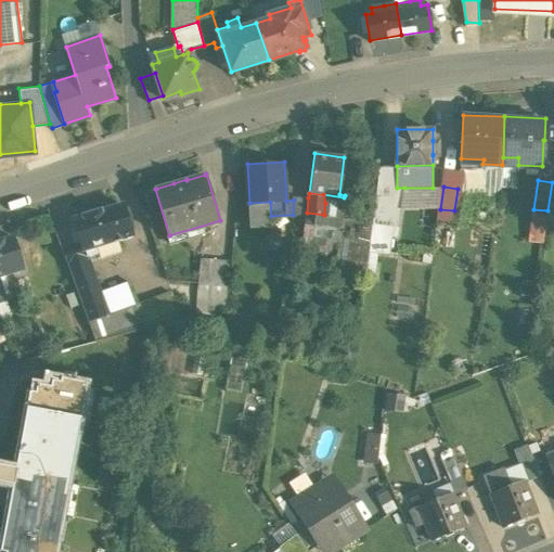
[(308,197),(294,196),(294,200),(293,215),(293,220),(306,220),(307,213),(308,197)]
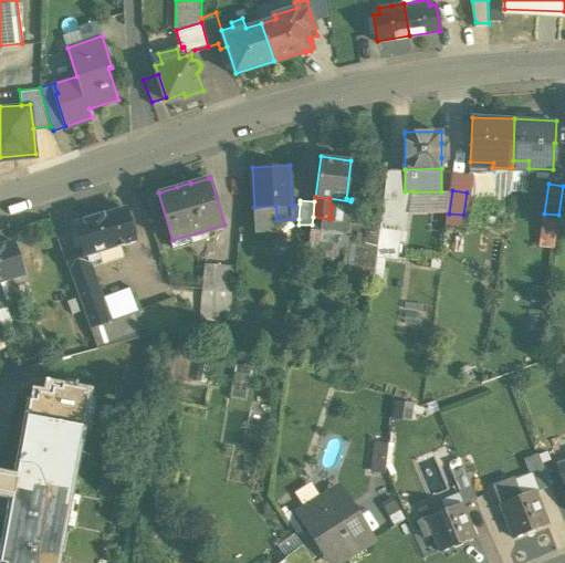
[(275,206),(254,207),(255,231),(276,230),(276,220),(275,206)]
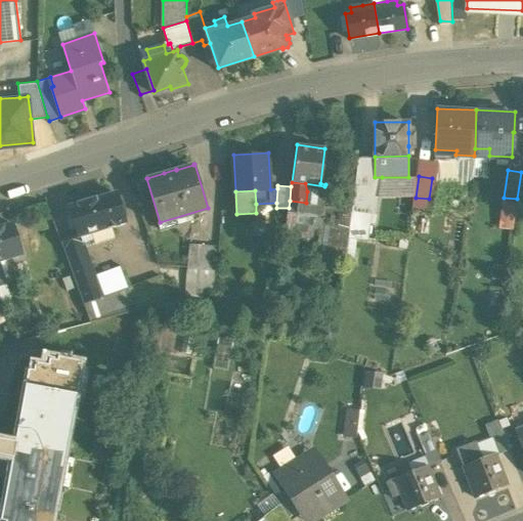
[(115,191),(71,205),(75,217),(69,219),(71,227),(77,225),(80,233),(82,241),(83,241),(92,237),(93,242),(115,234),(112,225),(124,221),(115,191)]
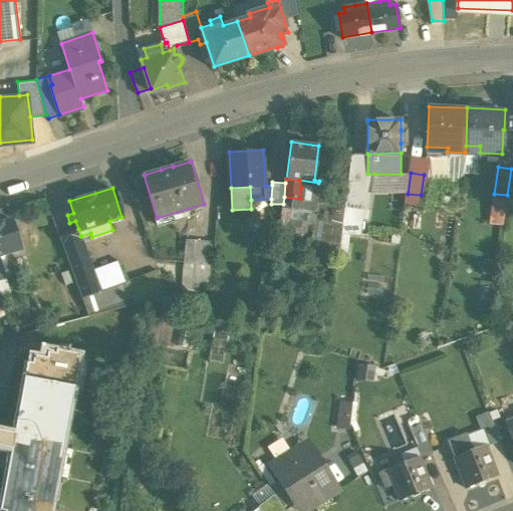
[(494,194),(490,222),(504,224),(507,195),(494,194)]
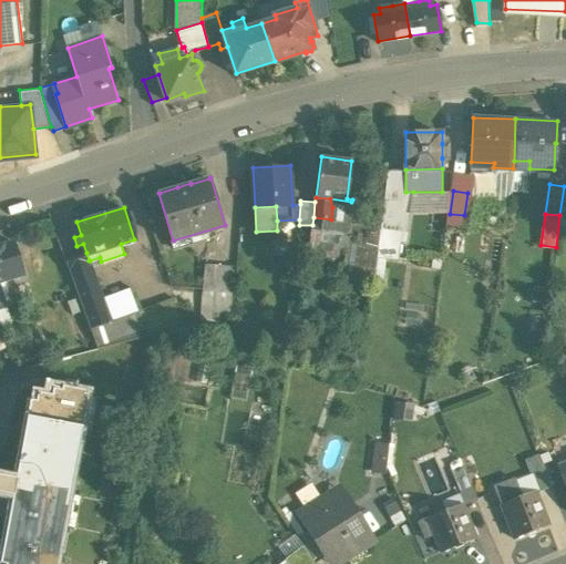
[(331,219),(314,217),(312,225),(307,259),(323,263),(343,265),(349,223),(331,219)]
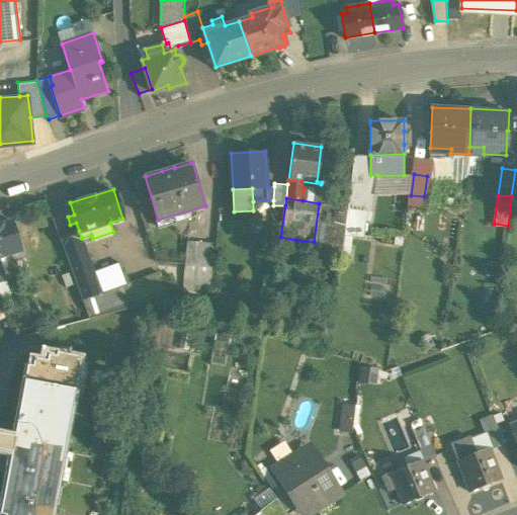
[(347,206),(319,203),(314,242),(312,253),(340,257),(347,206)]
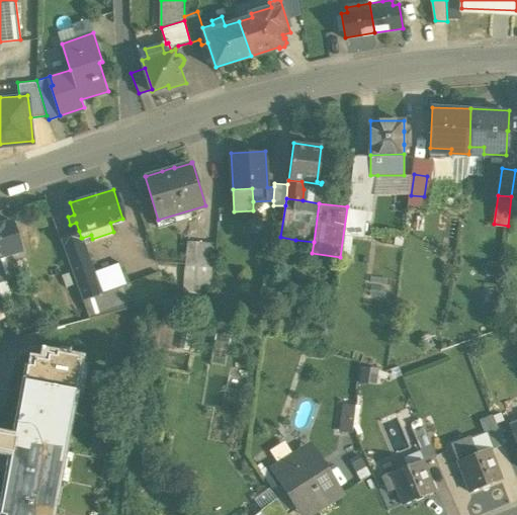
[(13,220),(0,223),(0,256),(4,255),(22,250),(13,220)]
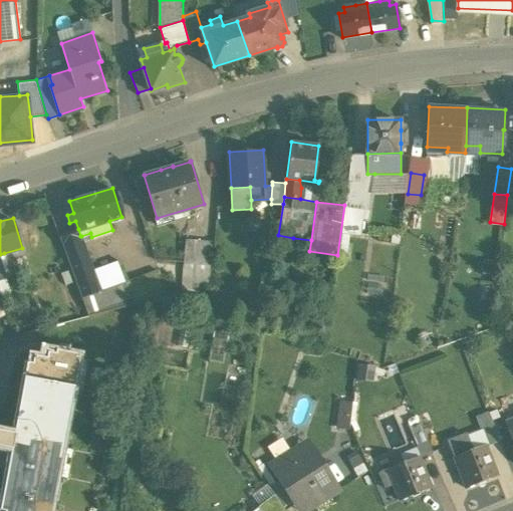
[(78,229),(60,235),(82,296),(100,290),(93,270),(81,236),(80,236),(78,229)]
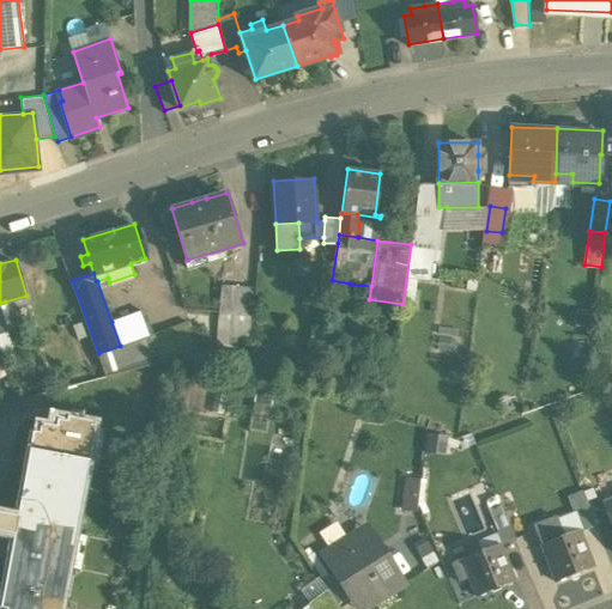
[(350,284),(332,280),(328,316),(345,318),(350,284)]
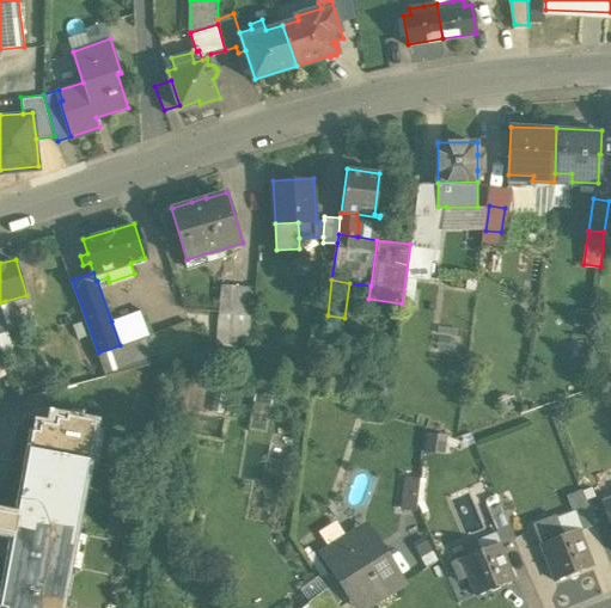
[(255,286),(221,283),(219,309),(252,313),(255,286)]
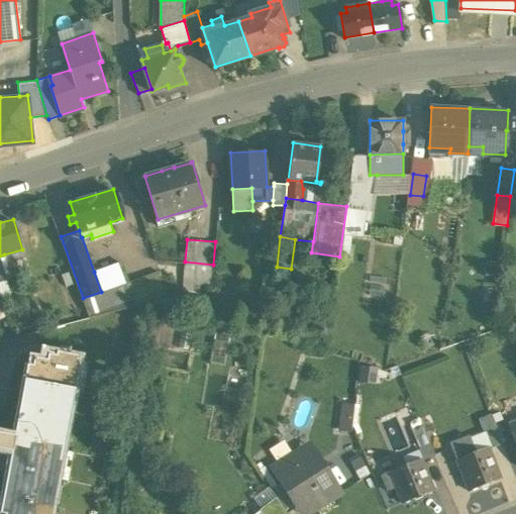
[(122,261),(94,272),(101,292),(83,298),(90,316),(138,304),(129,281),(122,261)]
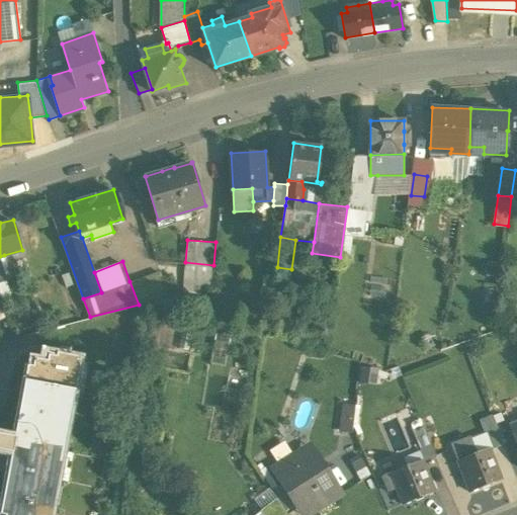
[(161,270),(130,281),(139,305),(145,303),(173,307),(161,270)]
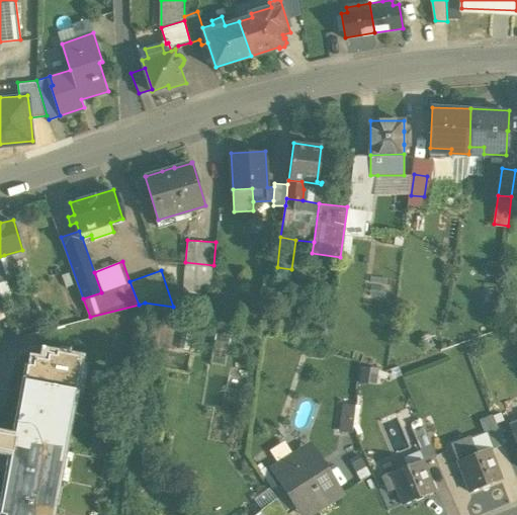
[(49,361),(35,358),(6,514),(48,514),(77,357),(58,353),(58,357),(50,355),(49,361)]
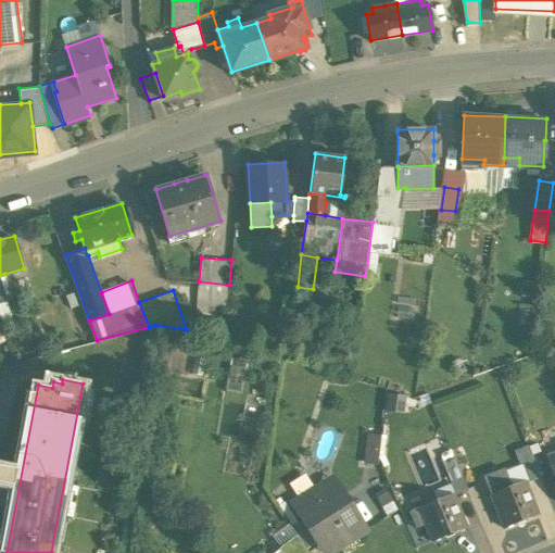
[(380,436),(368,435),(367,442),(379,443),(380,436)]
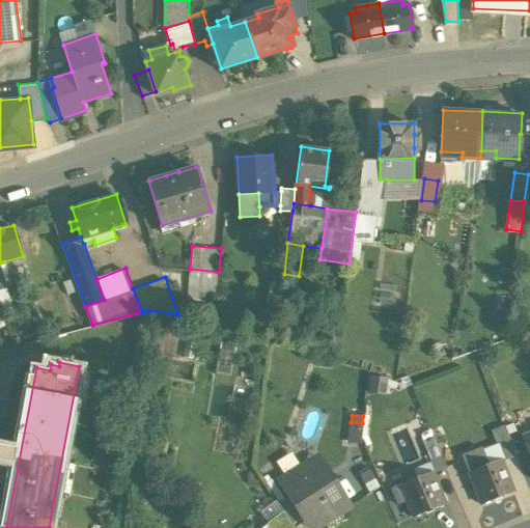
[(362,423),(351,422),(349,439),(360,441),(362,423)]
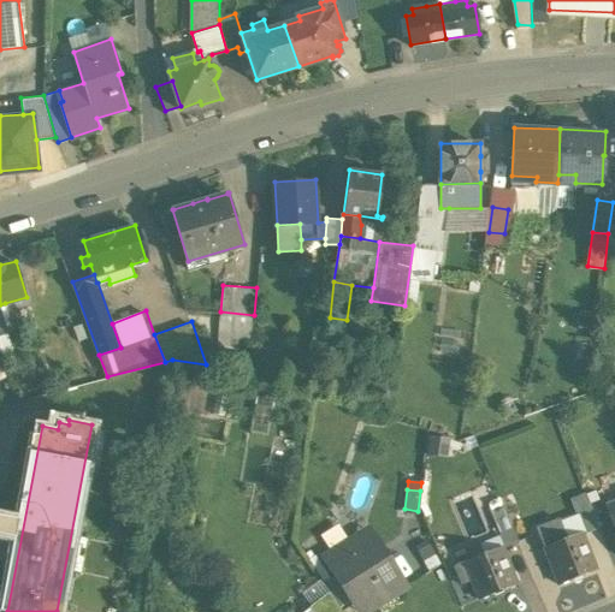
[(586,492),(572,498),(578,514),(584,530),(585,532),(599,526),(586,492)]
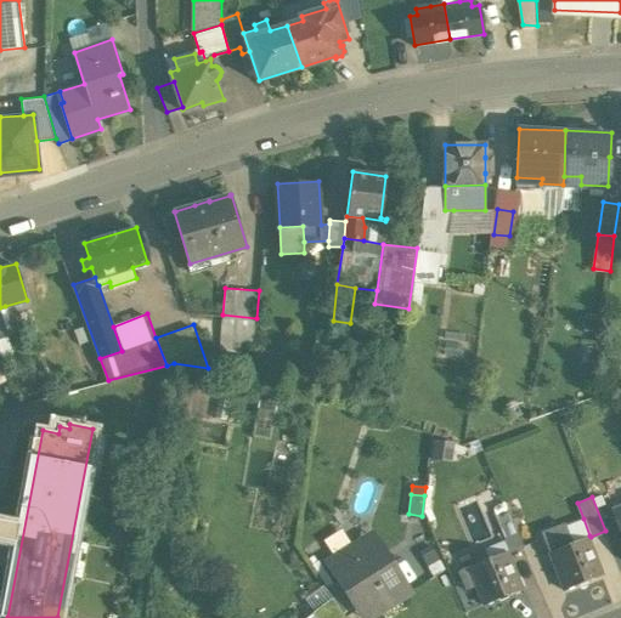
[(509,511),(497,516),(512,550),(524,545),(509,511)]
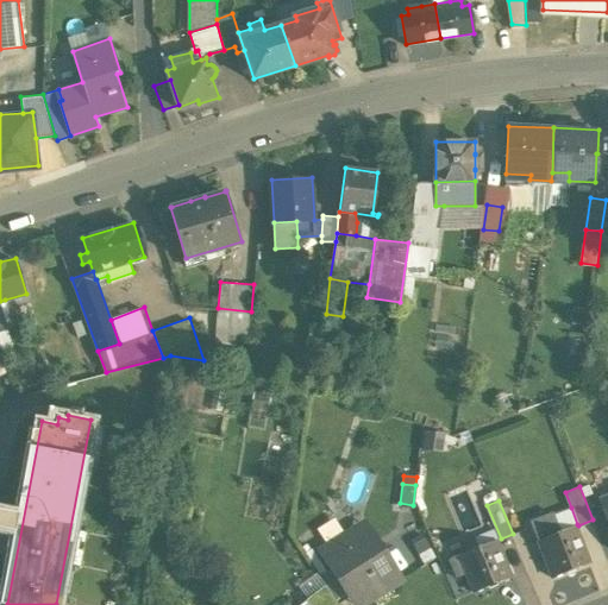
[(571,508),(555,514),(562,531),(575,525),(577,524),(571,508)]
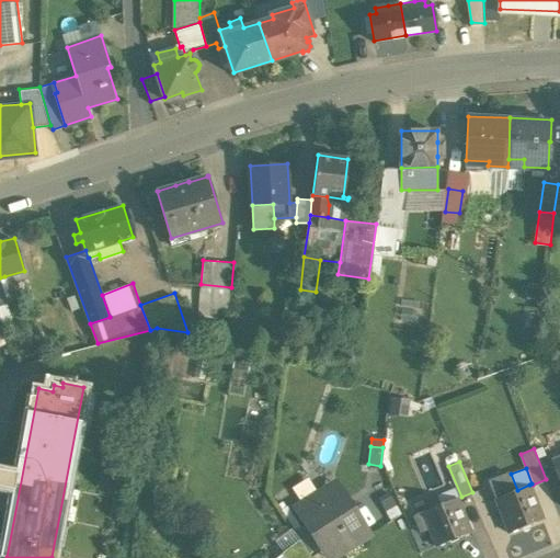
[(16,476),(0,471),(0,489),(13,492),(16,476)]
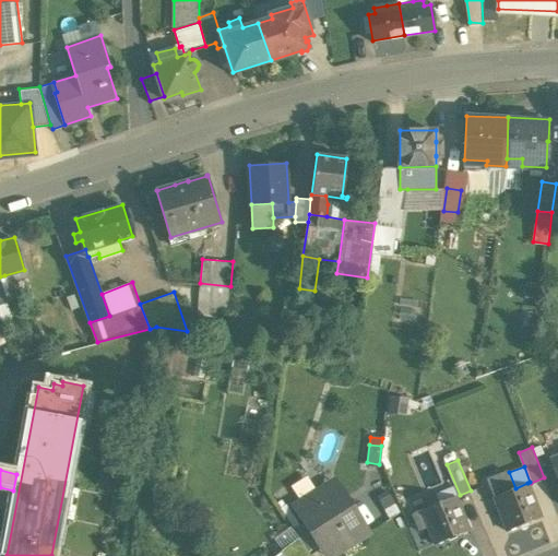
[(508,471),(488,478),(495,496),(515,488),(509,472),(508,471)]
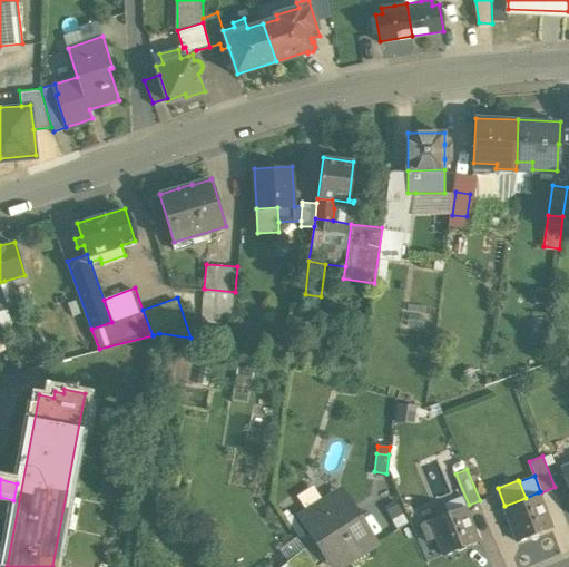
[(332,492),(300,514),(311,530),(317,541),(326,536),(342,561),(375,541),(357,514),(349,519),(332,492)]
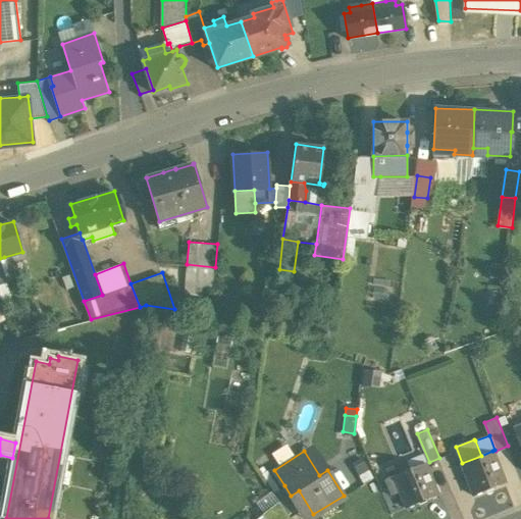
[(481,456),(462,463),(474,495),(505,482),(492,451),(481,456)]
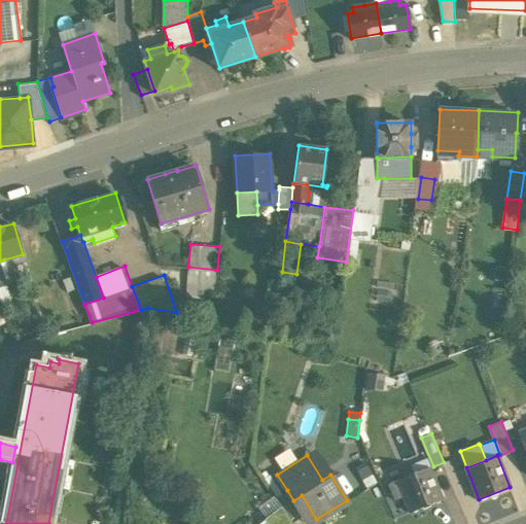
[(428,467),(401,479),(408,493),(405,495),(411,511),(442,498),(428,467)]
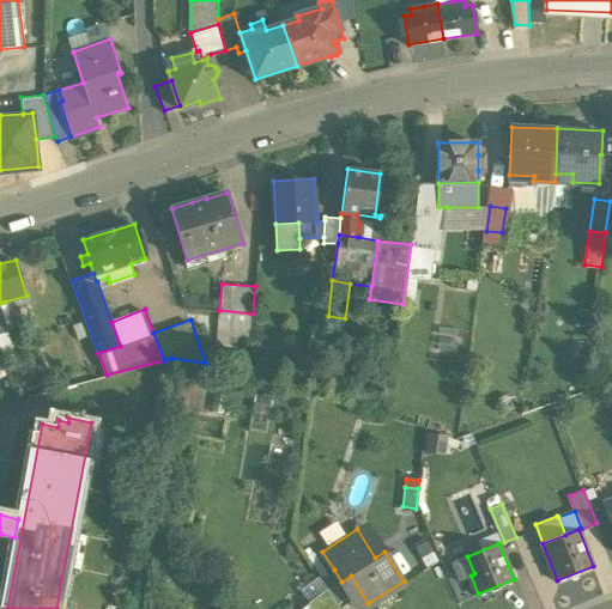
[(467,556),(453,562),(460,579),(471,576),(474,573),(467,556)]
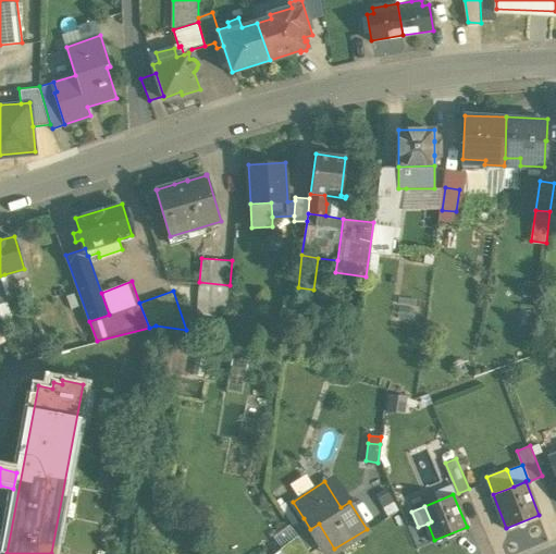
[(304,518),(292,525),(297,534),(307,549),(318,541),(310,529),(304,518)]
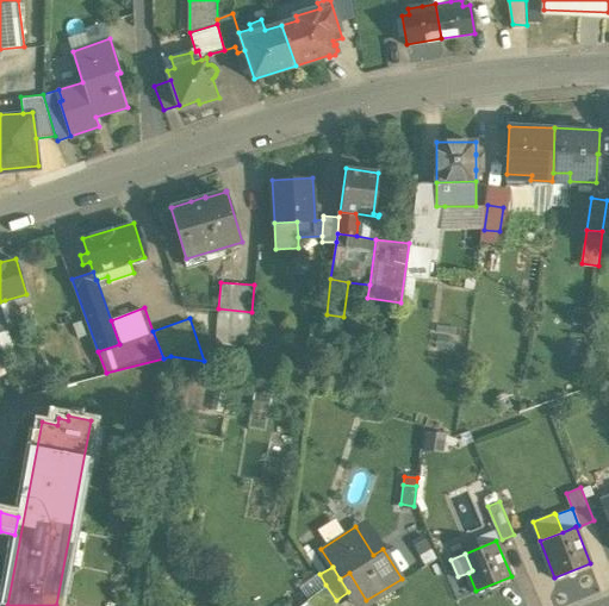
[(325,585),(305,599),(310,605),(339,605),(336,600),(325,585)]
